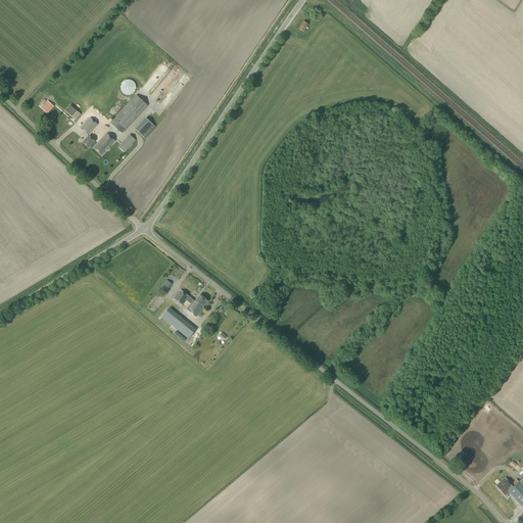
[(303,32),(308,25),(303,21),(298,29),(303,32)]
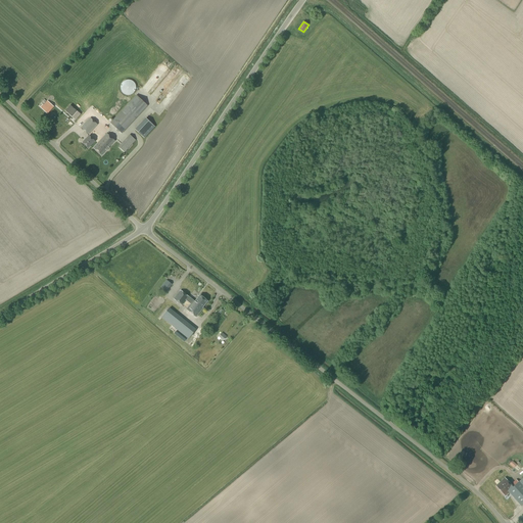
[(128,95),(129,95),(130,95),(131,95),(132,95),(132,94),(133,94),(134,93),(135,92),(135,91),(135,90),(136,90),(136,89),(136,88),(136,87),(136,86),(135,85),(135,84),(134,83),(133,82),(132,81),(131,81),(130,81),(130,80),(129,80),(128,80),(127,80),(126,81),(125,81),(124,82),(123,83),(122,84),(122,85),(121,85),(121,86),(121,87),(121,88),(121,89),(121,90),(122,91),(122,92),(123,93),(124,94),(125,94),(125,95),(126,95),(127,95),(128,95)]
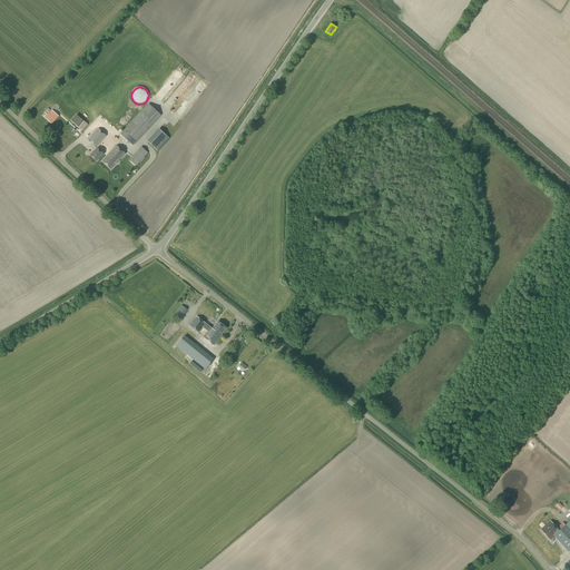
[(133,146),(160,116),(148,104),(120,134),(133,146)]
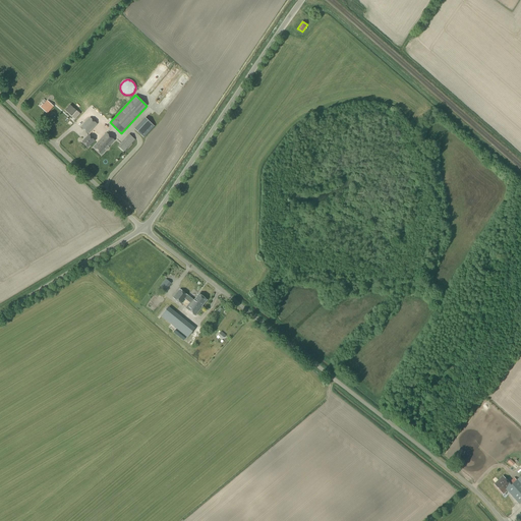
[(47,101),(41,107),(47,112),(53,106),(47,101)]
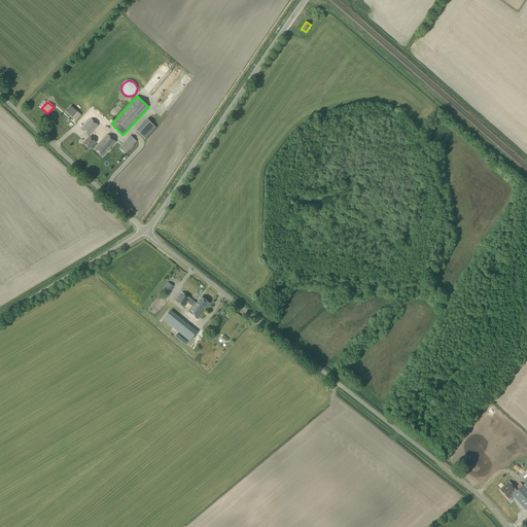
[(136,131),(145,140),(156,128),(146,118),(136,131)]
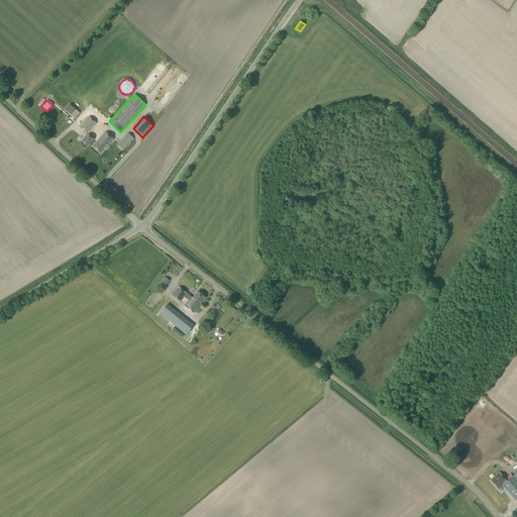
[(88,133),(89,132),(89,131),(96,123),(89,117),(80,126),(87,133),(88,132),(88,133)]
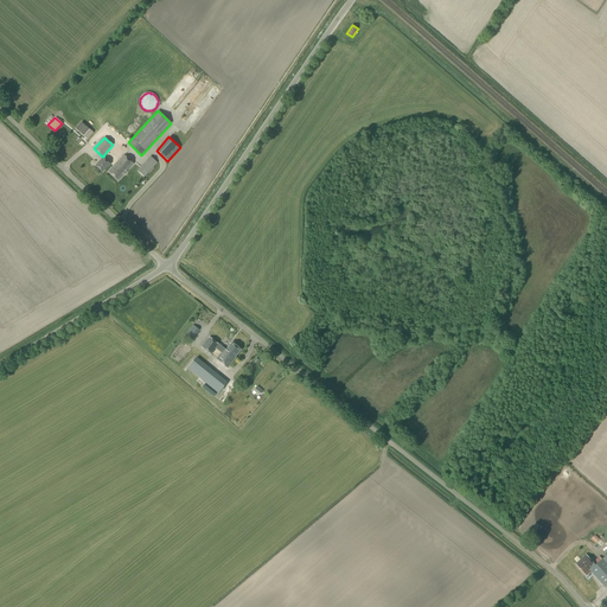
[(71,144),(65,149),(69,154),(75,147),(71,144)]
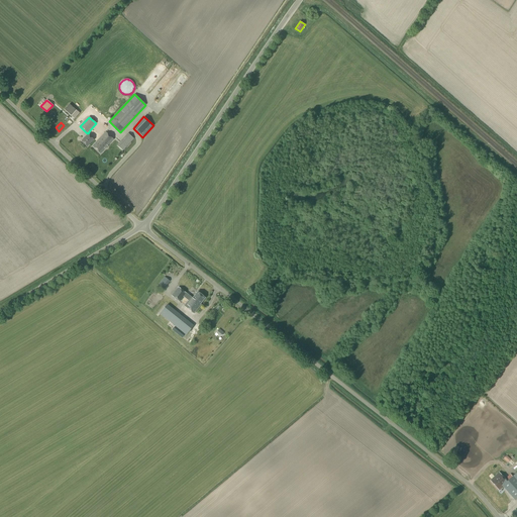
[(90,144),(98,135),(91,129),(89,132),(88,133),(89,133),(88,134),(82,141),(87,146),(90,144)]
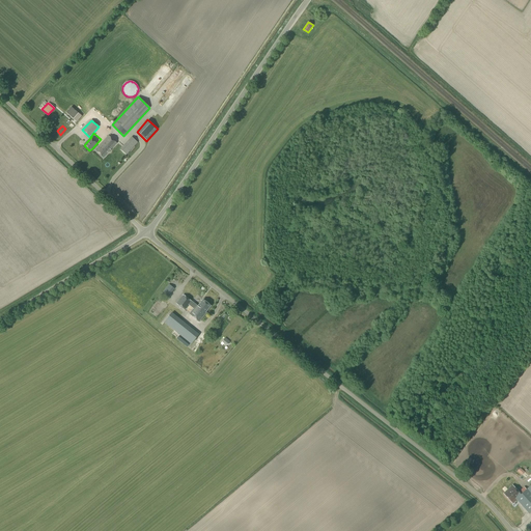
[(124,145),(130,150),(141,138),(136,133),(124,145)]
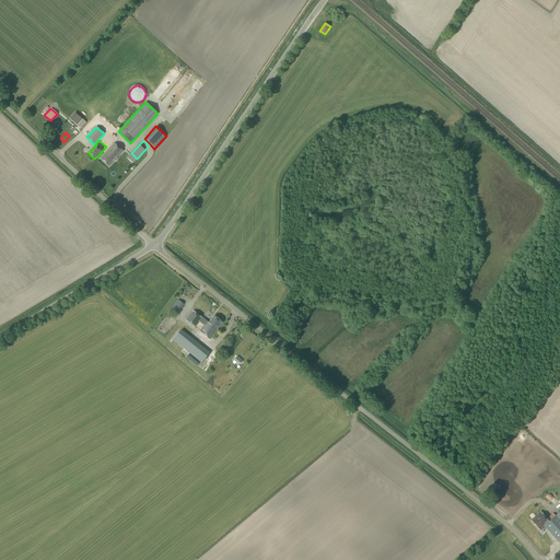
[(124,151),(123,150),(115,143),(106,151),(108,149),(106,147),(97,156),(108,167),(124,151)]
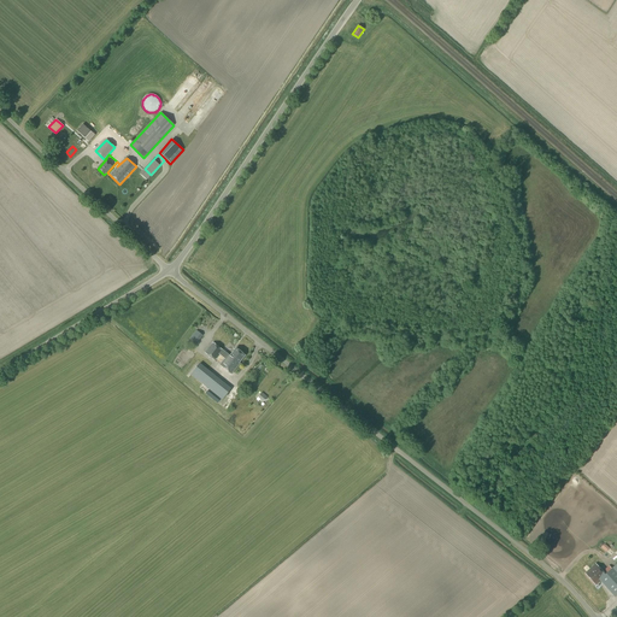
[(195,345),(203,335),(197,330),(189,340),(195,345)]
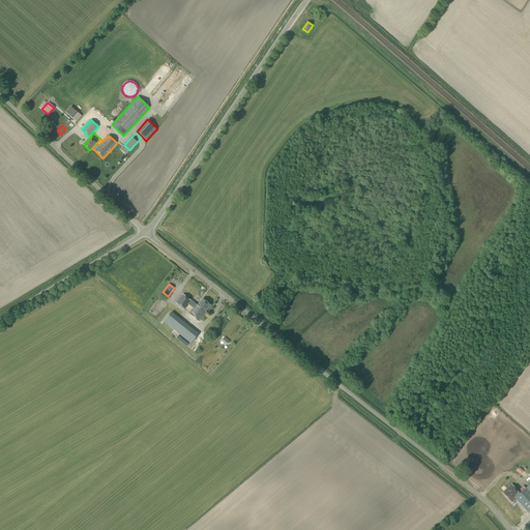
[(188,314),(199,322),(206,313),(206,312),(211,305),(203,298),(198,305),(183,294),(176,303),(184,310),(188,304),(194,308),(188,314)]
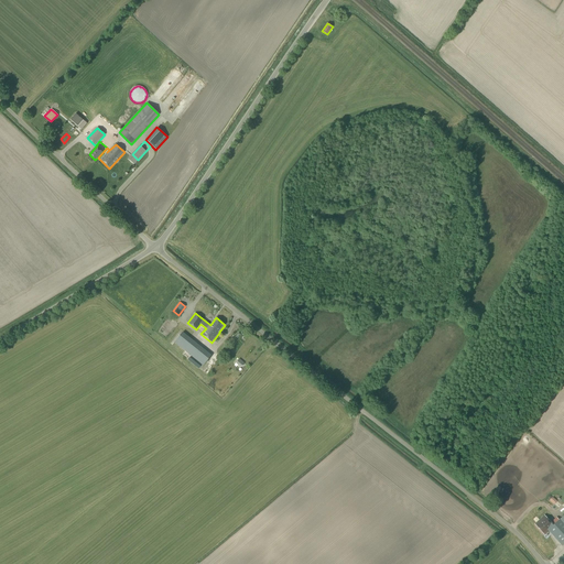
[(203,366),(210,356),(183,333),(174,343),(203,366)]
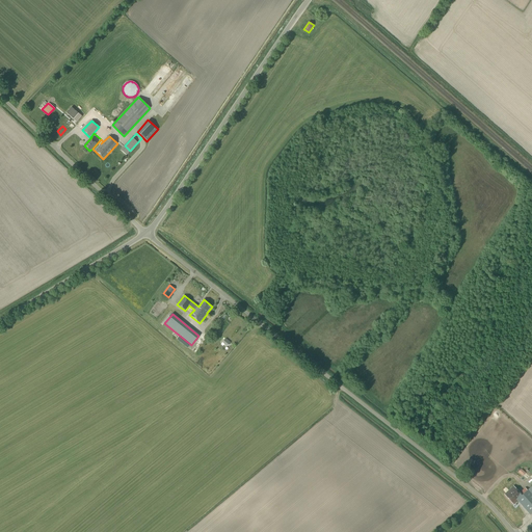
[(505,496),(513,504),(514,505),(519,501),(531,514),(531,512),(531,485),(522,496),(514,487),(505,496)]
